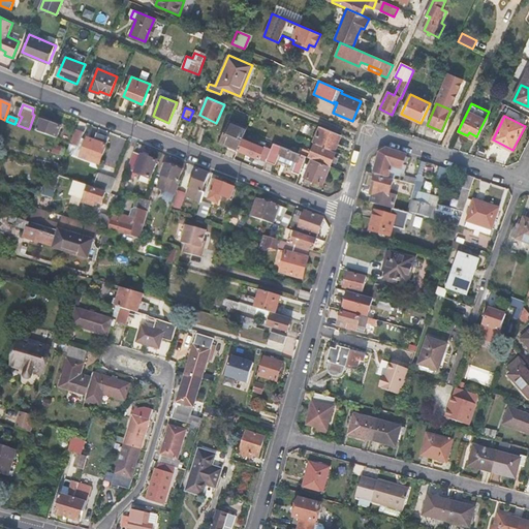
[(36,132),(57,139),(61,128),(53,125),(54,122),(41,117),(36,132)]
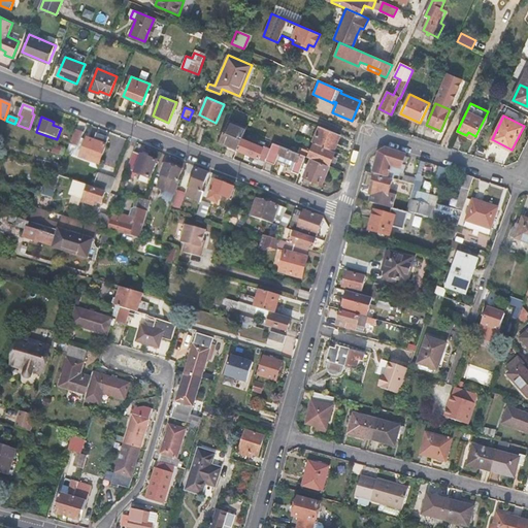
[(238,147),(242,138),(246,129),(229,122),(221,142),(229,146),(230,143),(238,147)]
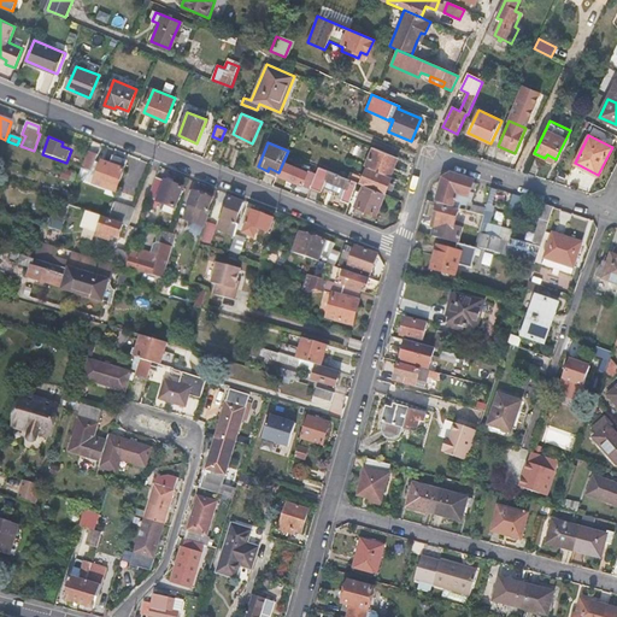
[(366,166),(388,176),(391,169),(393,170),(398,159),(374,148),(365,166),(366,166)]
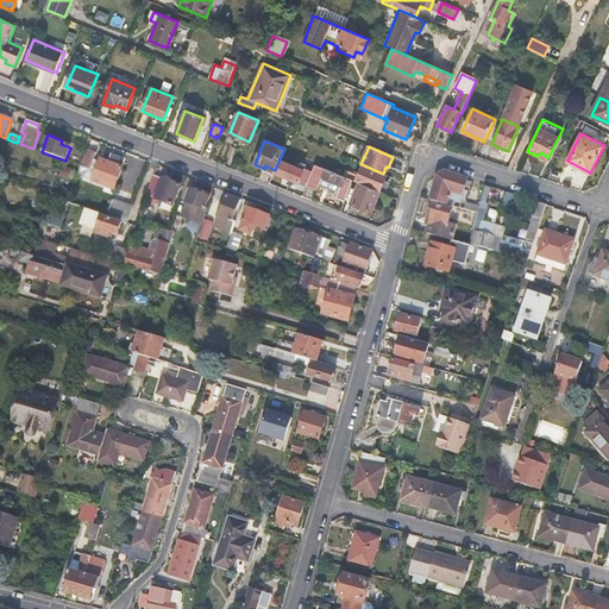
[(82,167),(89,170),(94,158),(96,154),(88,150),(82,167)]
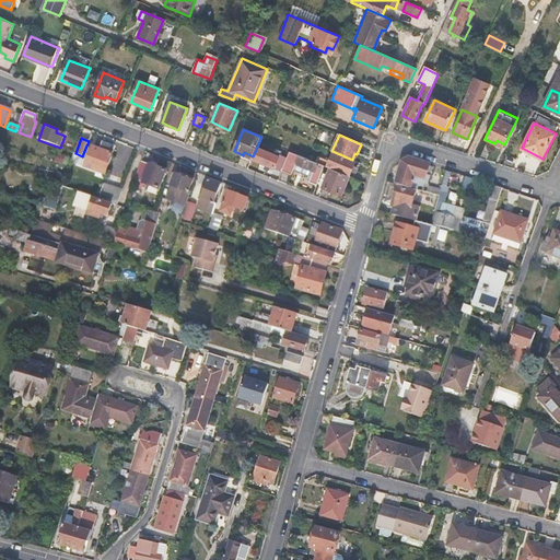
[(92,149),(85,165),(104,174),(112,154),(109,153),(112,146),(104,142),(101,150),(93,147),(92,149)]
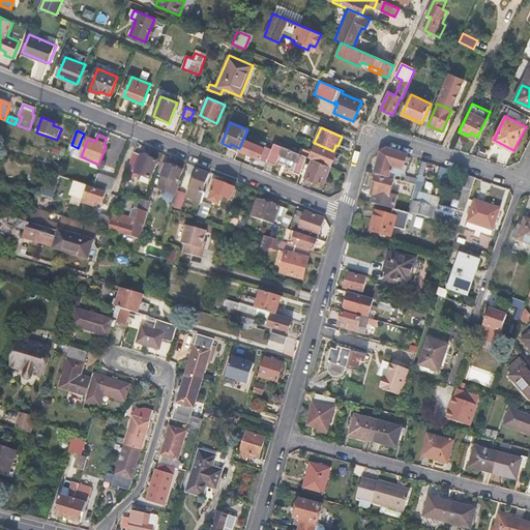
[(67,153),(81,156),(87,141),(82,138),(78,148),(71,145),(69,145),(67,153)]
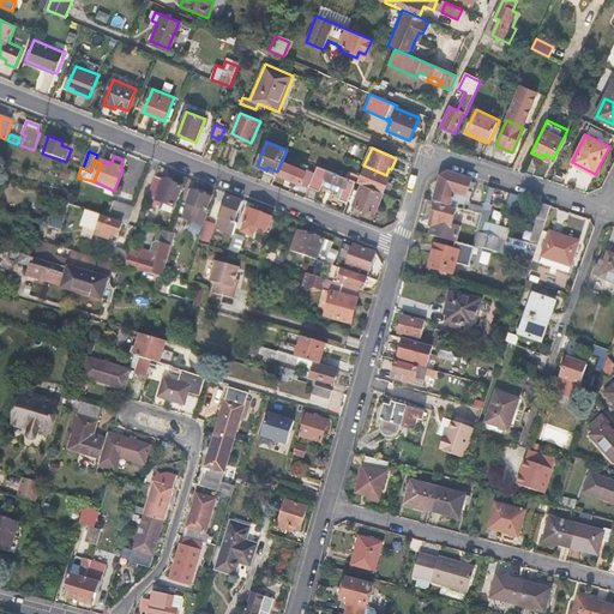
[(300,186),(308,190),(315,173),(307,169),(306,172),(282,161),(277,172),(276,174),(301,185),(300,186)]
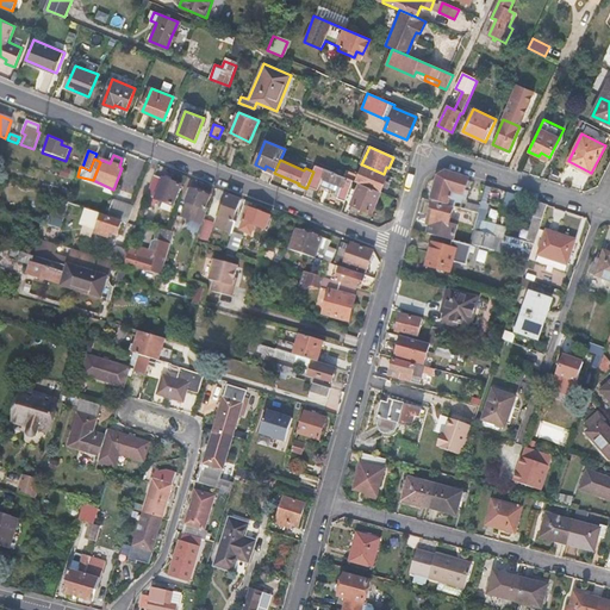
[(342,188),(337,199),(344,201),(353,180),(316,165),(313,172),(306,188),(316,192),(316,190),(321,179),(342,188)]
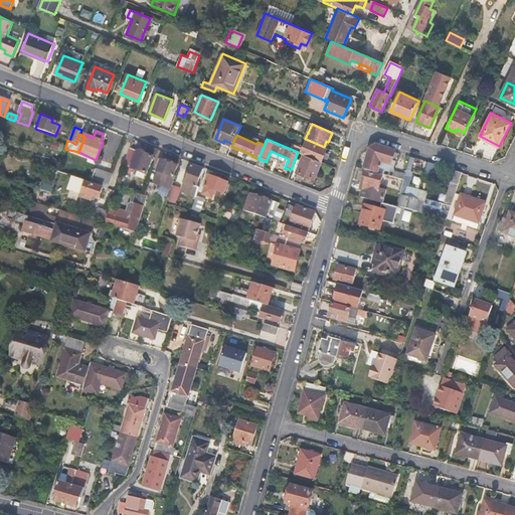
[(324,147),(306,139),(305,143),(300,153),(304,155),(321,162),(323,157),(325,152),(327,148),(326,148),(324,147)]
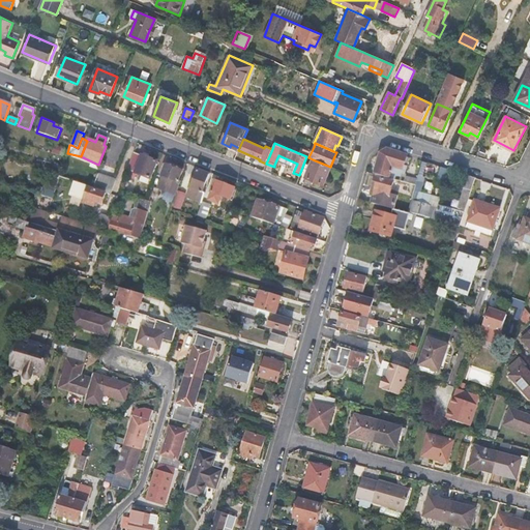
[(388,150),(381,153),(375,175),(394,180),(395,176),(401,177),(401,176),(402,173),(405,174),(407,167),(404,167),(407,155),(388,150)]
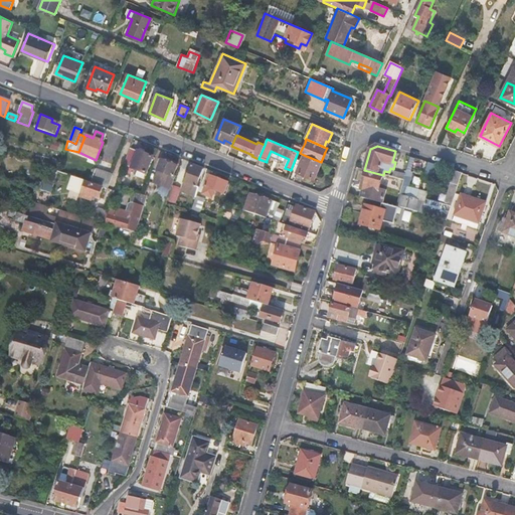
[(131,149),(123,171),(132,174),(134,169),(147,174),(154,157),(139,151),(139,152),(131,149)]
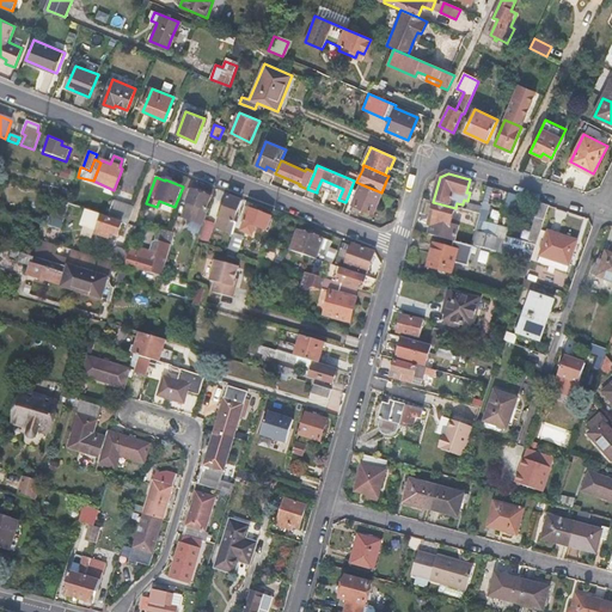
[(322,179),(317,190),(338,200),(343,189),(322,179)]
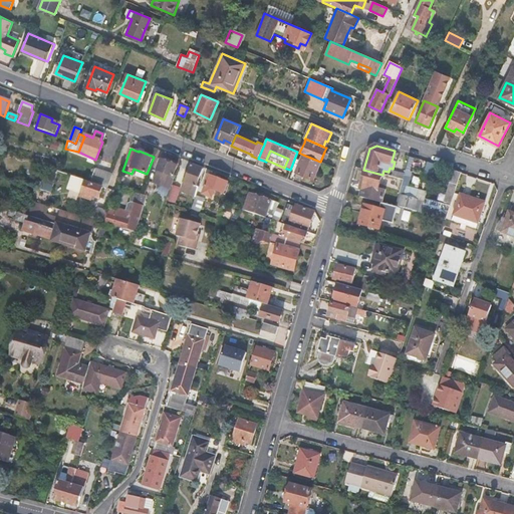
[(320,162),(303,155),(296,172),(313,179),(320,162)]
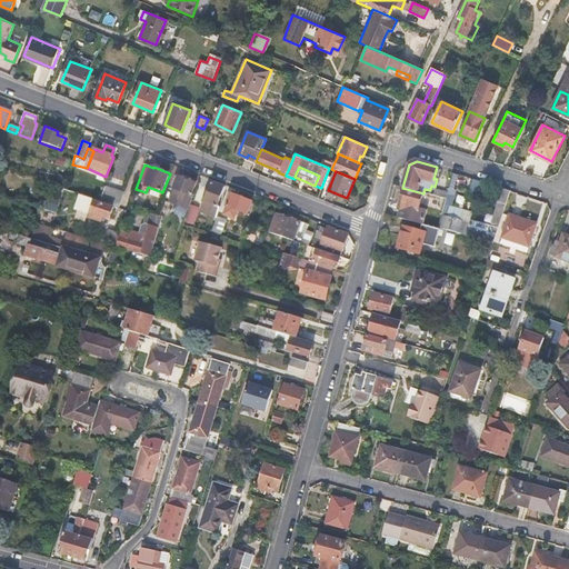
[(190,209),(195,195),(192,195),(196,183),(180,178),(176,189),(177,190),(176,193),(183,197),(180,206),(190,209)]
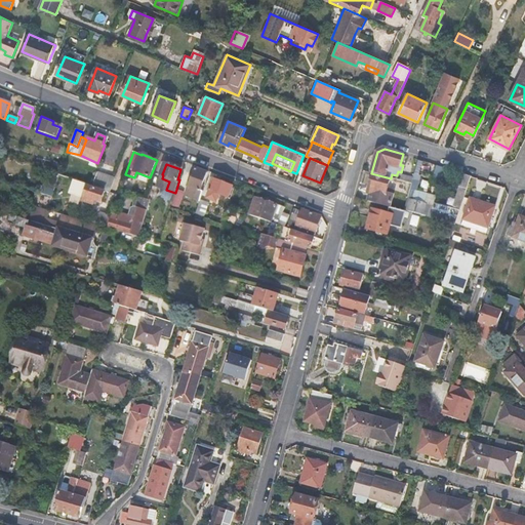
[(445,168),(437,165),(432,179),(441,183),(445,168)]
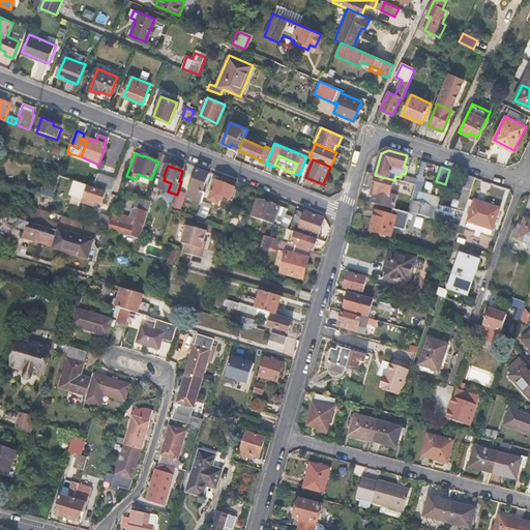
[(198,170),(188,196),(201,200),(203,194),(202,194),(209,174),(199,170),(198,170)]
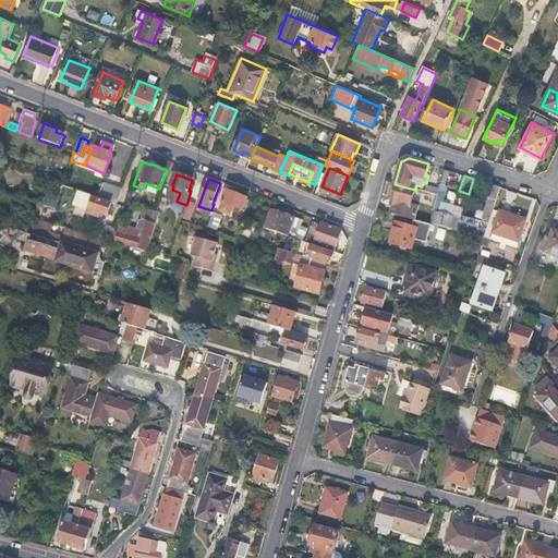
[(98,198),(117,204),(122,191),(102,184),(98,198)]
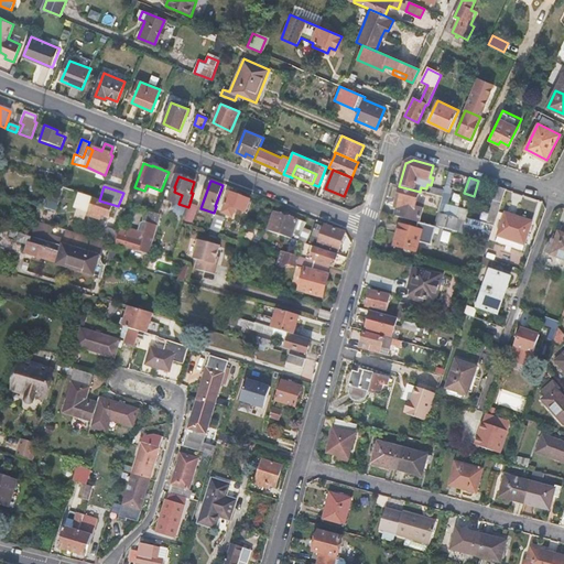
[(443,194),(444,192),(426,187),(426,188),(425,193),(442,198),(443,194)]
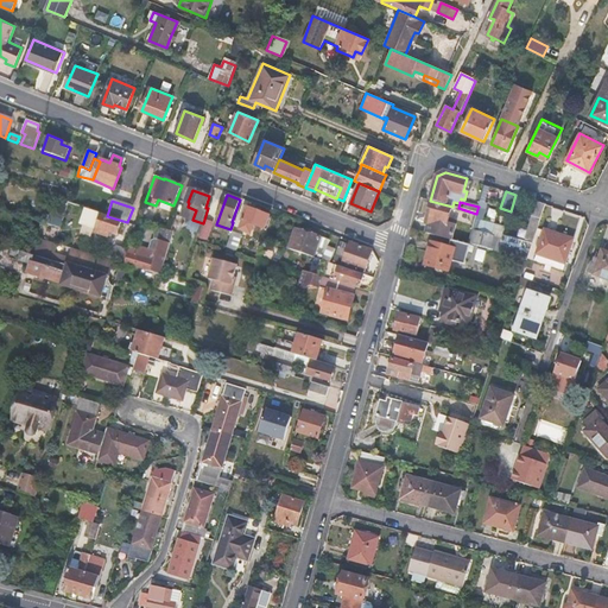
[(524,242),(502,236),(502,239),(498,253),(527,261),(546,206),(537,202),(524,242)]
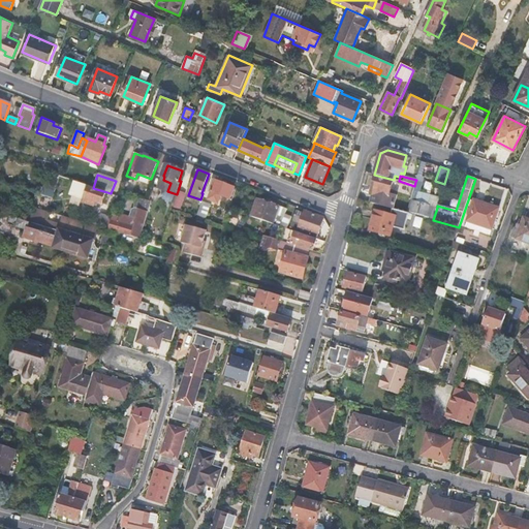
[(378,188),(374,205),(393,209),(395,198),(389,196),(392,182),(375,177),(372,187),(378,188)]
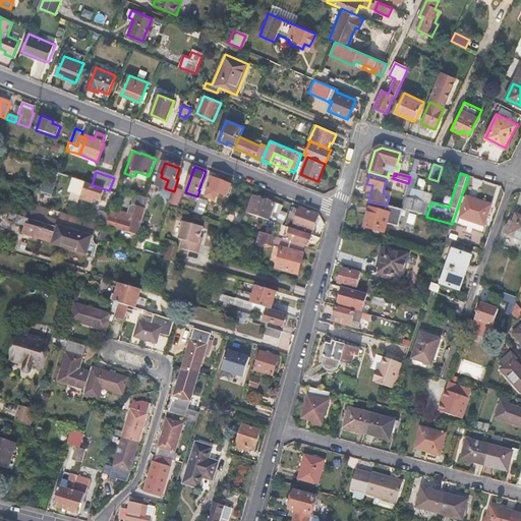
[(212,178),(205,196),(214,199),(217,192),(227,196),(231,185),(212,178)]
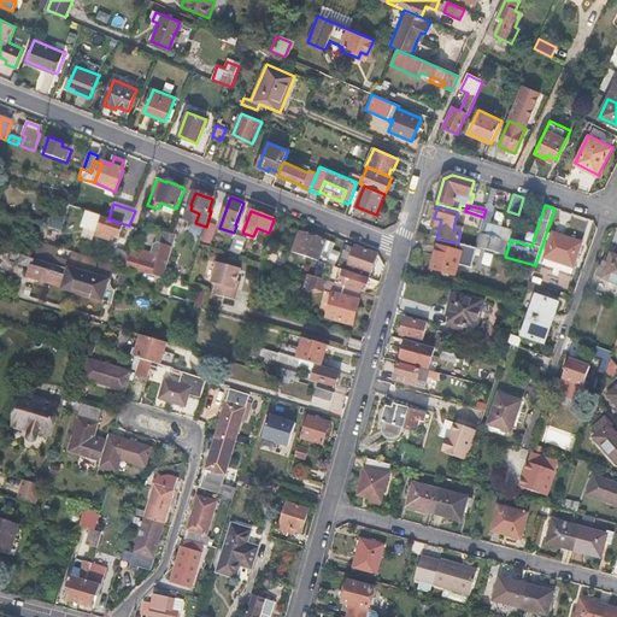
[(485,212),(483,217),(476,245),(504,253),(506,241),(510,242),(510,240),(513,230),(503,228),(499,239),(486,235),(488,223),(491,224),(493,213),(485,212)]
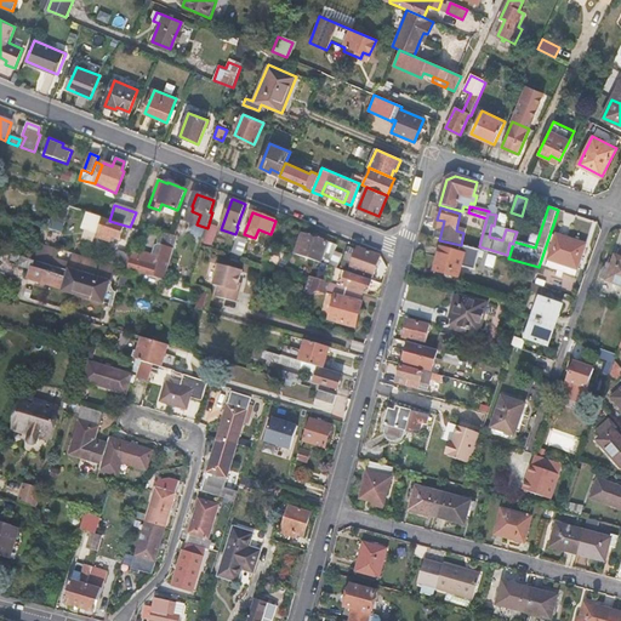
[(124,226),(86,215),(83,228),(98,233),(97,238),(110,241),(113,237),(119,239),(124,226)]
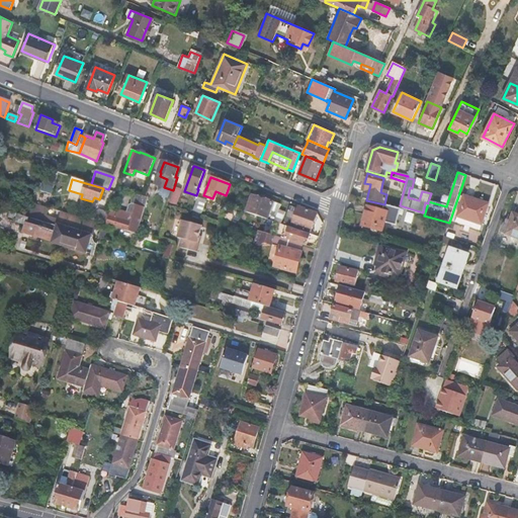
[(172,202),(179,205),(183,193),(177,190),(172,202)]
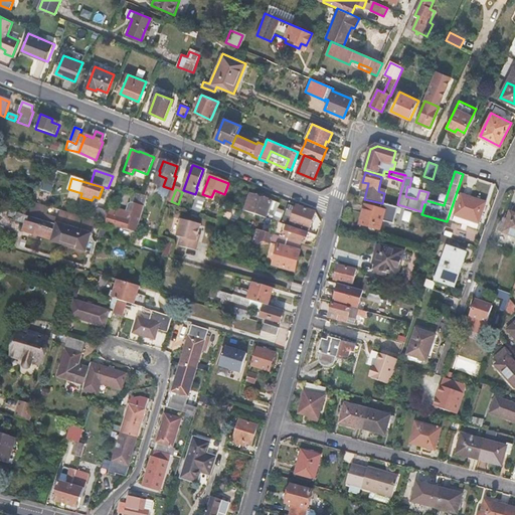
[(136,232),(147,196),(144,195),(134,192),(130,202),(134,203),(131,211),(126,209),(125,213),(112,209),(107,223),(136,232)]
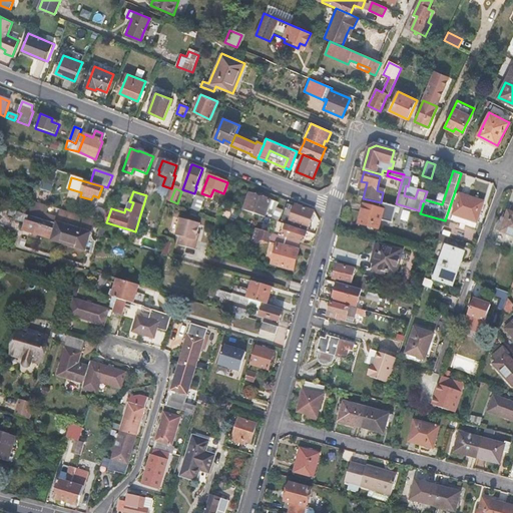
[(267,211),(275,214),(277,208),(279,202),(272,199),(271,201),(250,193),(243,210),(265,217),(267,211)]
